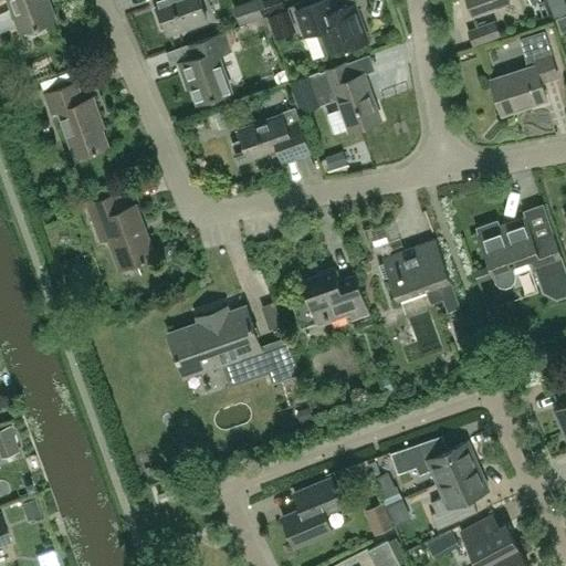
[(11,0),(23,31),(56,19),(50,0),(11,0)]
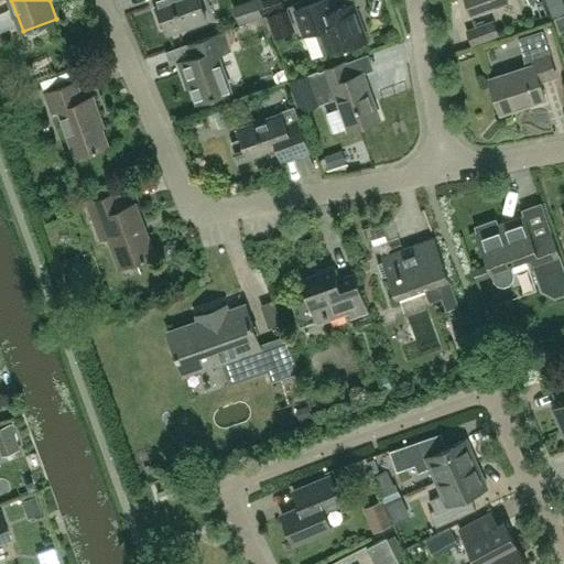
[(158,0),(170,33),(207,20),(199,0),(158,0)]
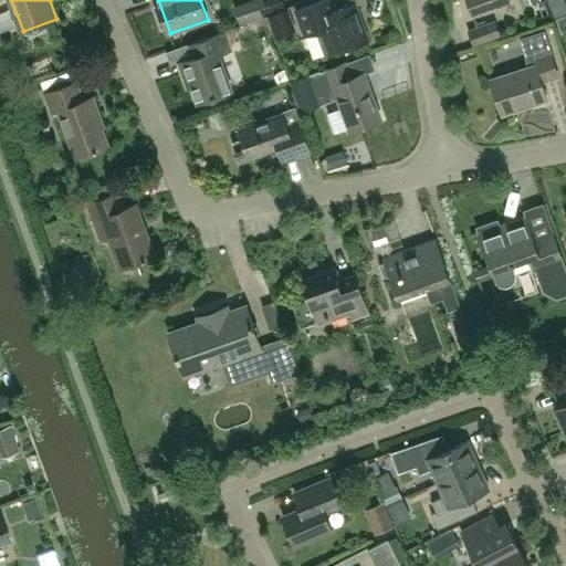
[(257,0),(253,0),(233,8),(240,27),(263,18),(257,0)]
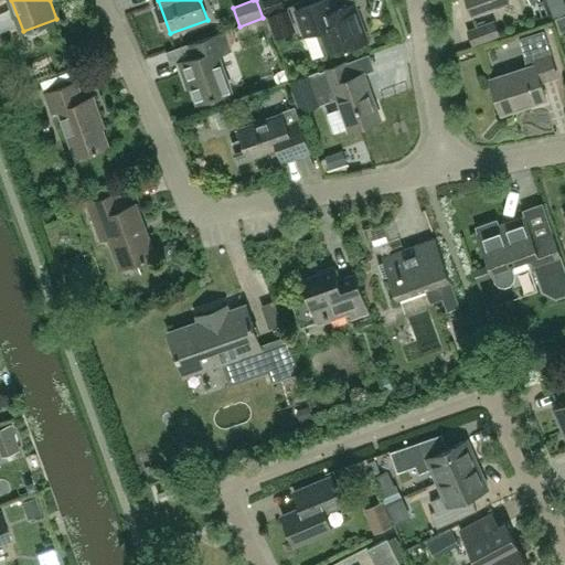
[(283,0),(262,0),(267,13),(286,8),(283,0)]
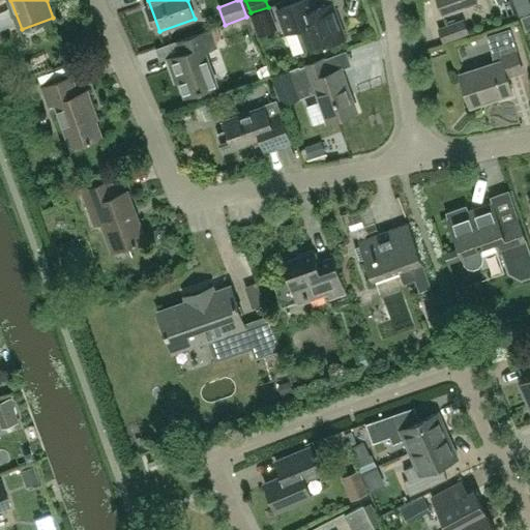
[(315,0),(302,0),(285,6),(275,10),(284,34),(302,27),(311,51),(344,39),(330,3),(318,7),(315,0)]
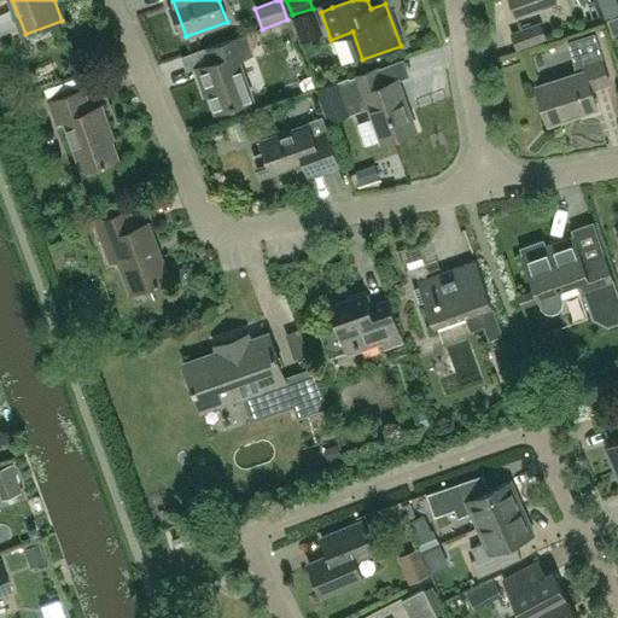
[(511,0),(518,17),(542,9),(541,1),(544,0),(511,0)]
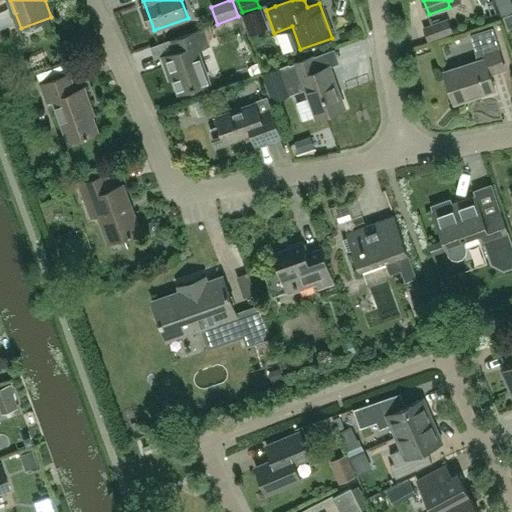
[(495,0),(501,16),(511,12),(511,4),(510,0),(495,0)]
